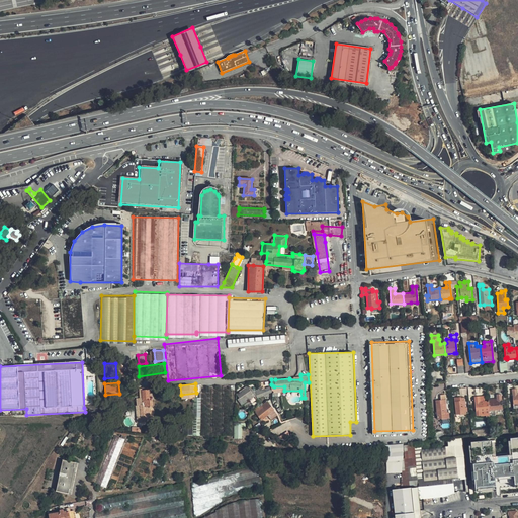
[(254,394),(250,390),(247,384),(236,392),(240,397),(238,398),(241,403),(254,394)]
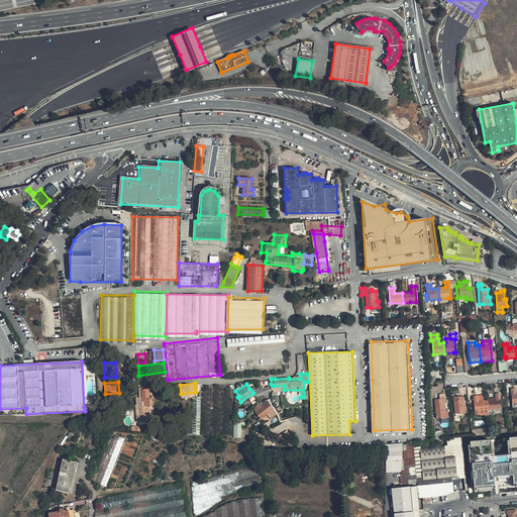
[(271,390),(269,386),(263,388),(261,385),(253,387),(257,396),(271,390)]
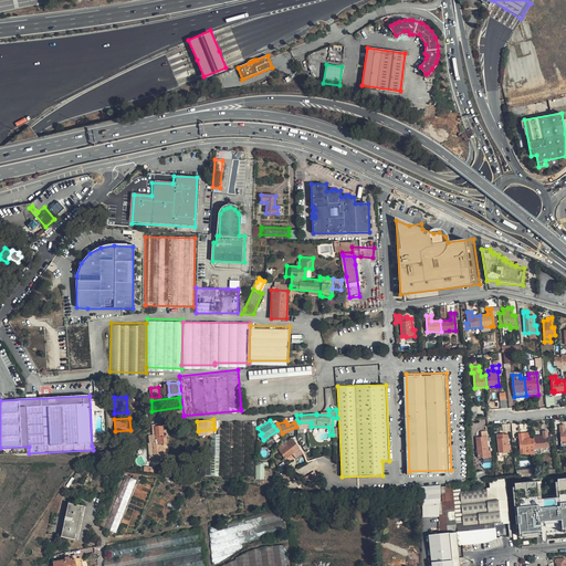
[(164,426),(156,426),(156,436),(157,439),(157,442),(155,442),(156,454),(152,456),(153,461),(167,460),(164,426)]
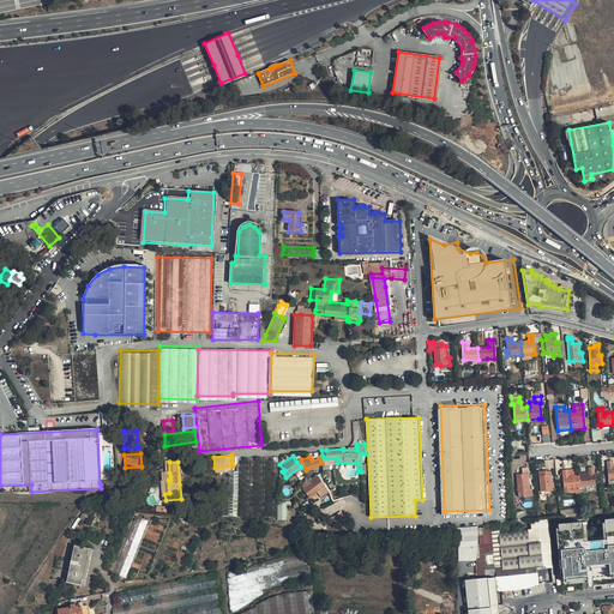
[(517,475),(518,497),(523,497),(530,497),(530,488),(528,468),(522,468),(523,474),(517,475)]
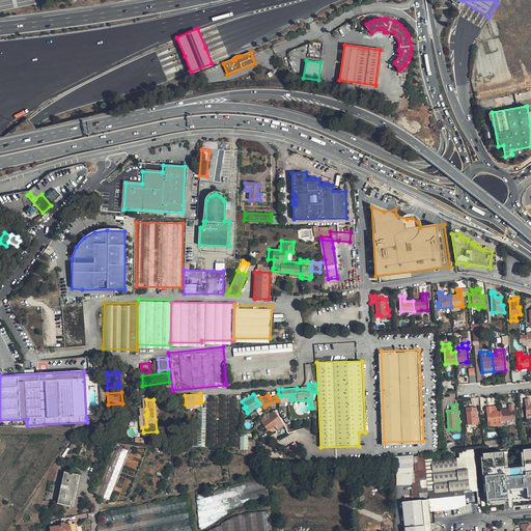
[(506,409),(506,411),(501,411),(502,426),(507,426),(507,420),(515,420),(513,404),(509,404),(509,409),(506,409)]
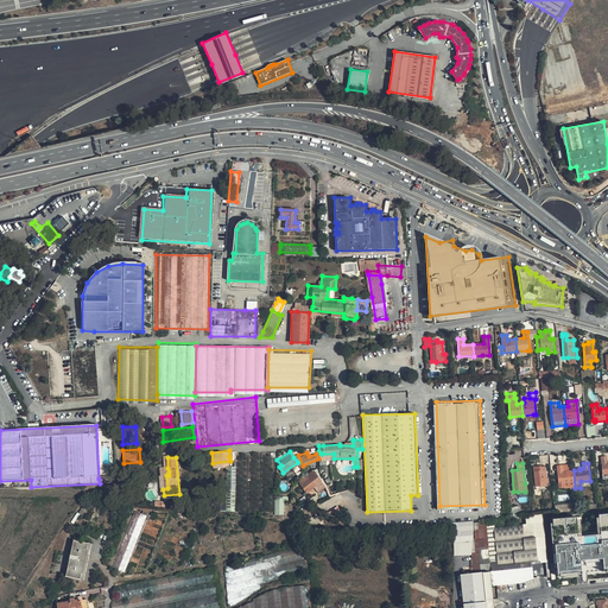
[(557,466),(558,488),(568,488),(568,491),(575,489),(574,470),(569,472),(568,464),(557,466)]
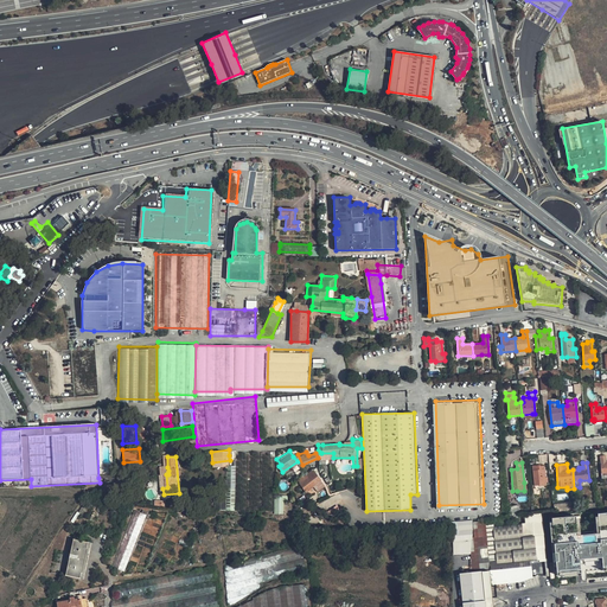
[(532,466),(535,486),(538,486),(540,486),(547,486),(545,483),(548,483),(548,478),(545,478),(544,465),(532,466)]
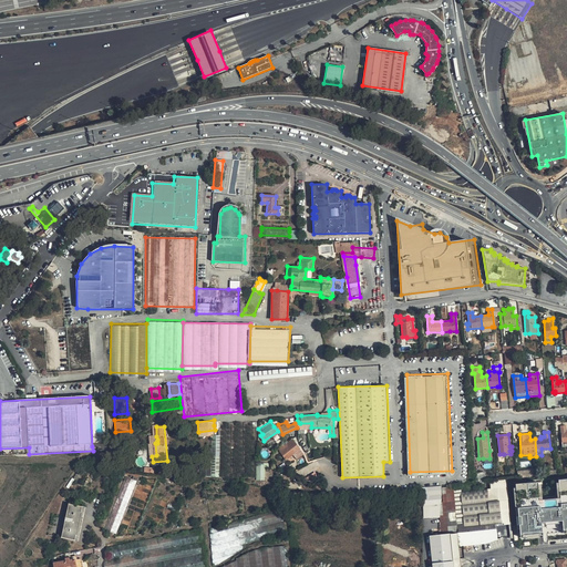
[(299,449),(292,439),(286,443),(287,444),(285,446),(284,444),(278,447),(286,459),(299,449)]
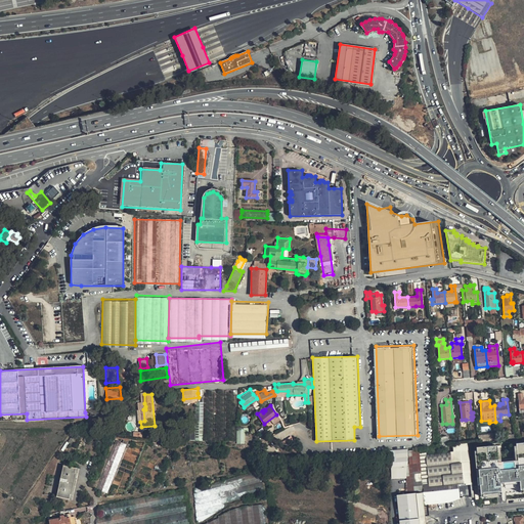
[(245,430),(236,430),(237,444),(245,443),(245,430)]
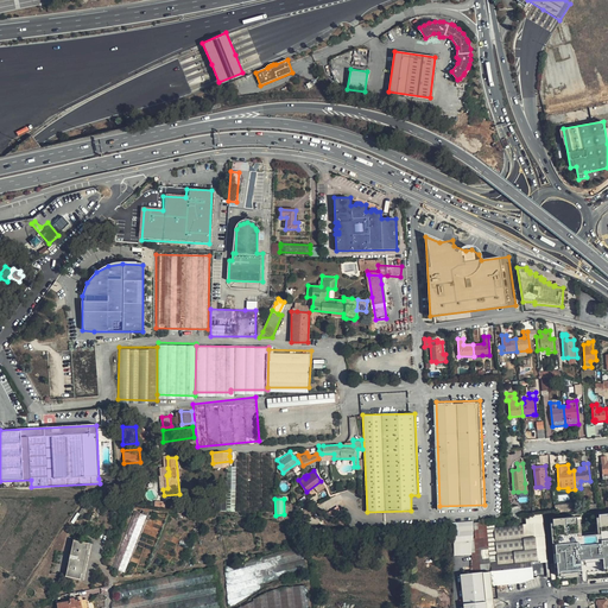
[(520,507),(510,507),(511,517),(520,515),(520,507)]
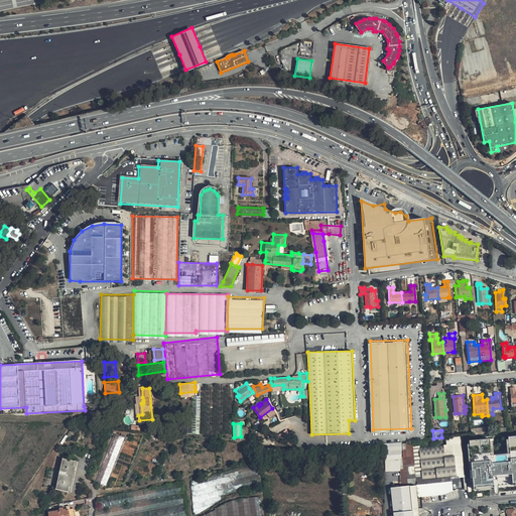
[(114,433),(96,482),(106,486),(124,437),(114,433)]
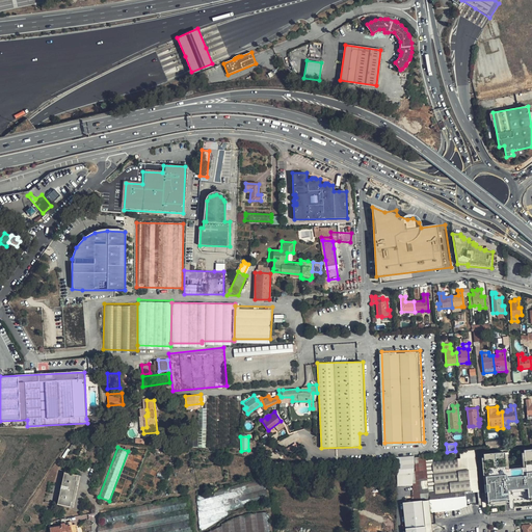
[(502,452),(482,454),(487,504),(508,502),(507,490),(526,489),(527,502),(531,501),(531,449),(522,451),(524,468),(508,469),(507,455),(503,455),(502,452)]
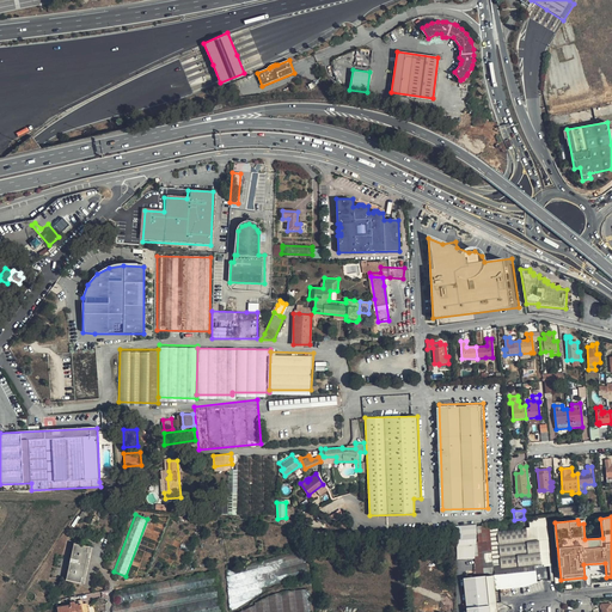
[(497,522),(489,524),(489,525),(494,567),(501,567),(500,557),(499,545),(497,532),(497,522)]
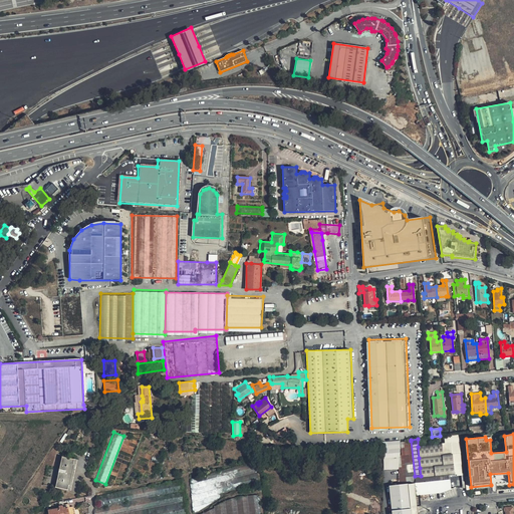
[(400,441),(382,442),(384,459),(384,470),(399,469),(401,449),(400,441)]
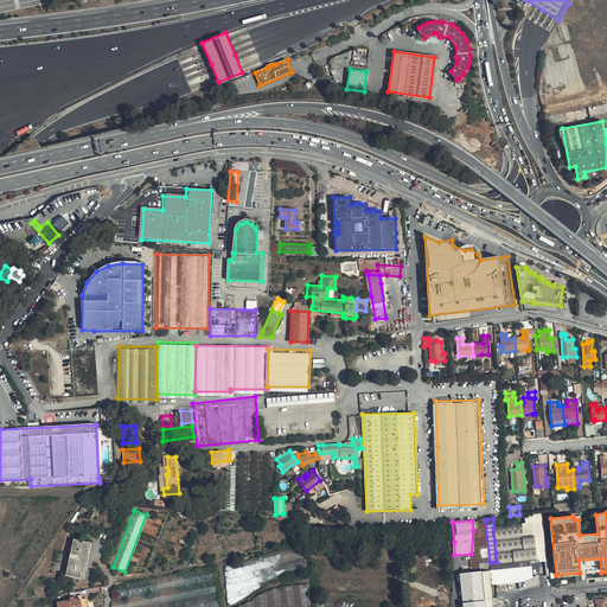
[(485,521),(473,522),(474,538),(472,538),(471,554),(470,570),(480,570),(479,563),(490,562),(485,521)]
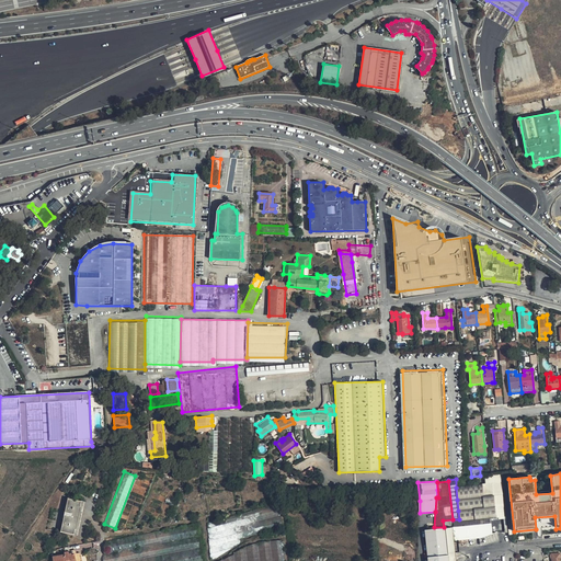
[(485,483),(481,484),(483,497),(494,496),(503,495),(502,482),(485,483)]
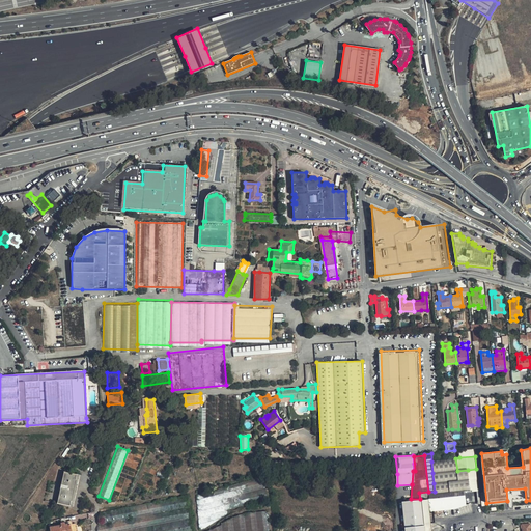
[(439,460),(431,462),(432,473),(439,472),(457,471),(455,458),(439,460)]
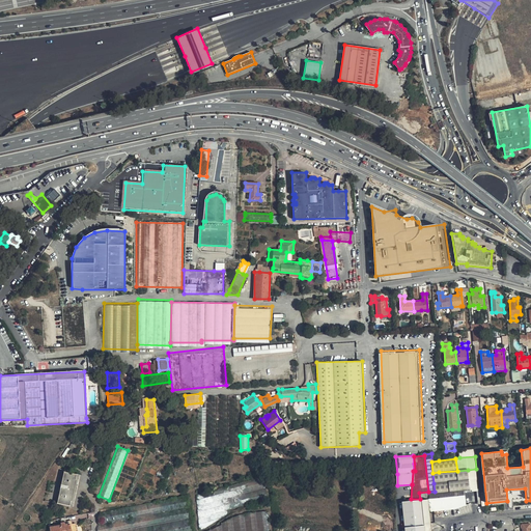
[(476,469),(468,470),(470,491),(470,492),(476,492),(478,491),(476,469)]
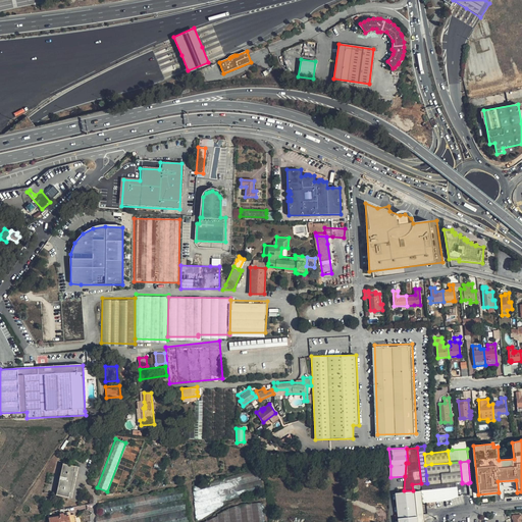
[(460,462),(450,463),(450,473),(441,474),(441,484),(457,482),(462,482),(460,462)]
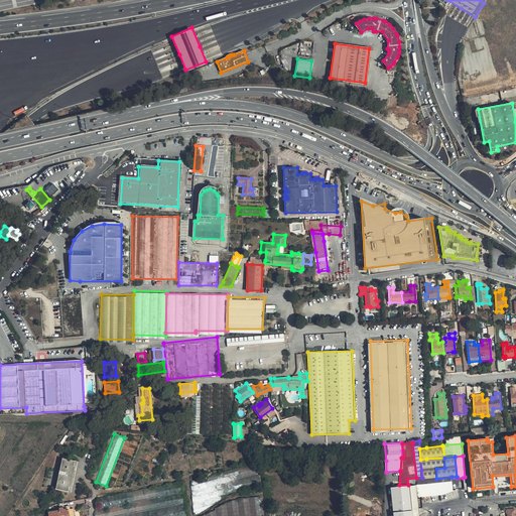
[(426,459),(420,460),(421,470),(426,469),(444,468),(444,458),(426,459)]
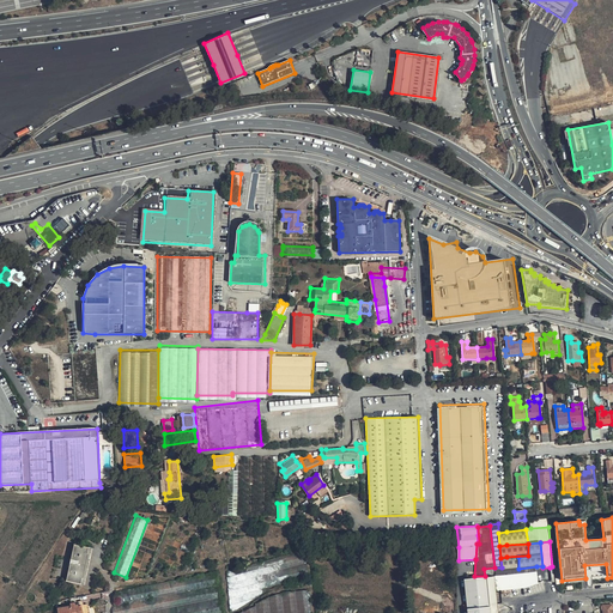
[(74,545),(67,581),(84,584),(91,548),(74,545)]
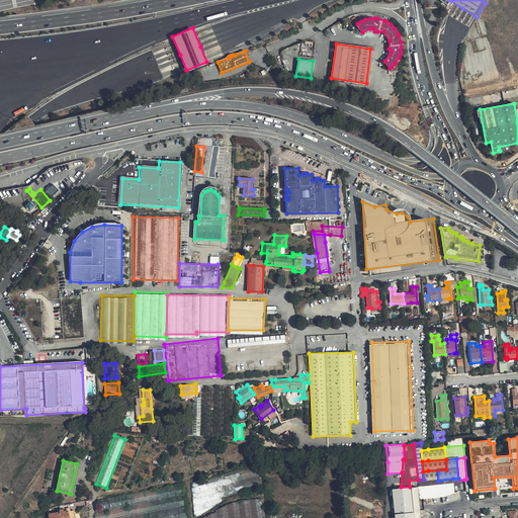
[(192,484),(194,515),(205,513),(222,503),(221,499),(261,487),(256,465),(192,484)]
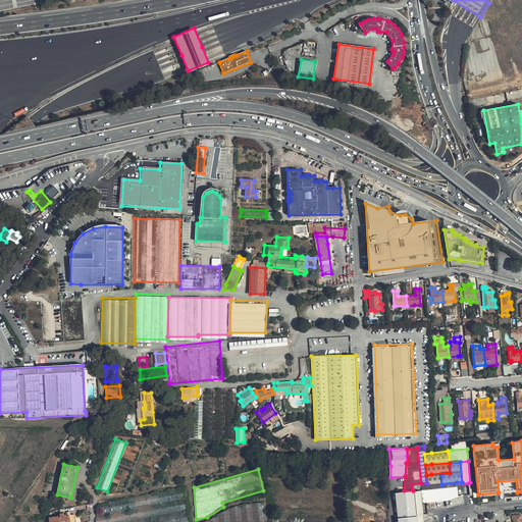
[(431,474),(426,475),(427,483),(427,485),(431,485),(441,484),(441,474),(431,474)]
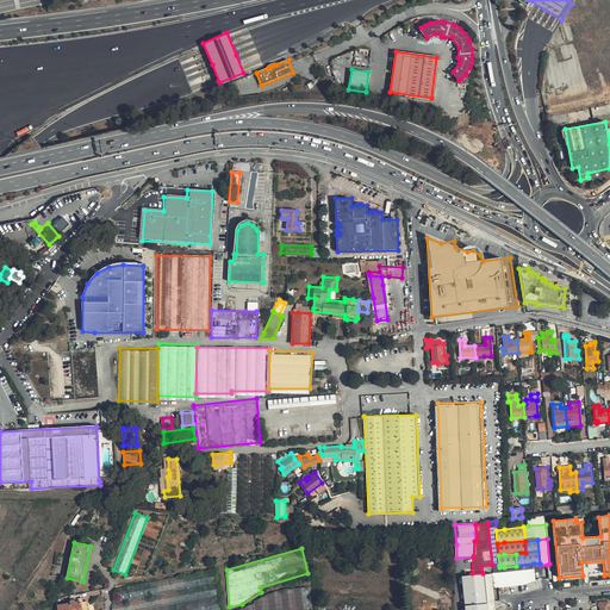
[(495,587),(505,587),(523,585),(530,583),(535,580),(534,564),(516,566),(504,567),(499,567),(499,565),(492,565),(492,572),(493,573),(495,587)]
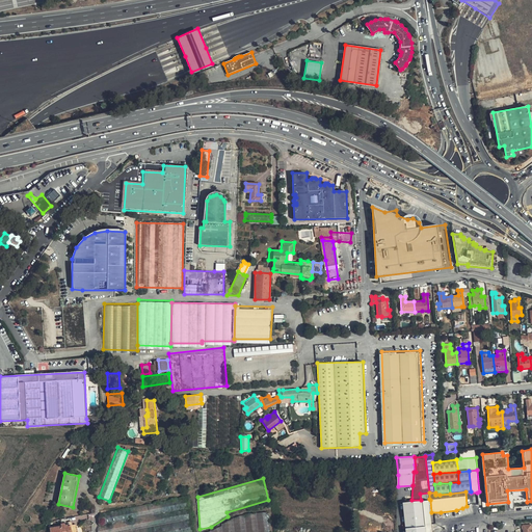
[(427,531),(424,501),(403,503),(405,531),(427,531)]
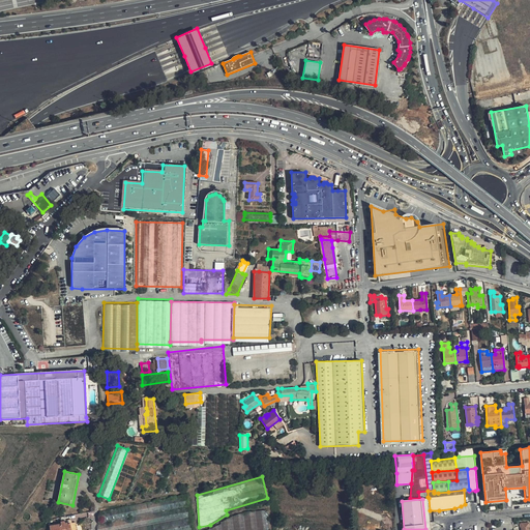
[(222,525),(208,529),(269,529),(267,510),(249,511),(237,514),(222,523),(222,525)]
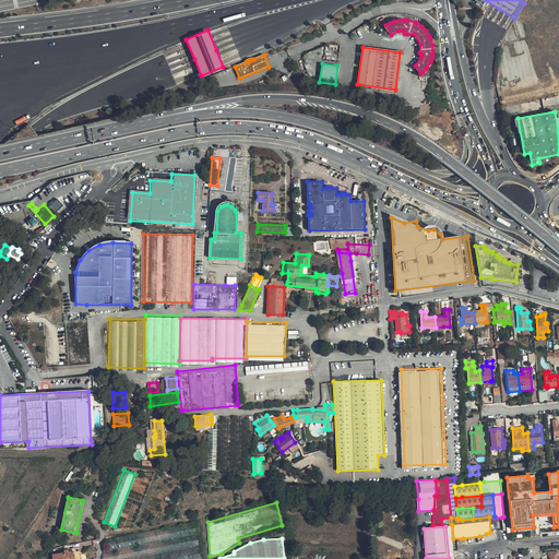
[(64,552),(54,555),(54,558),(75,558),(75,552),(75,551),(69,552),(69,549),(64,550),(64,552)]
